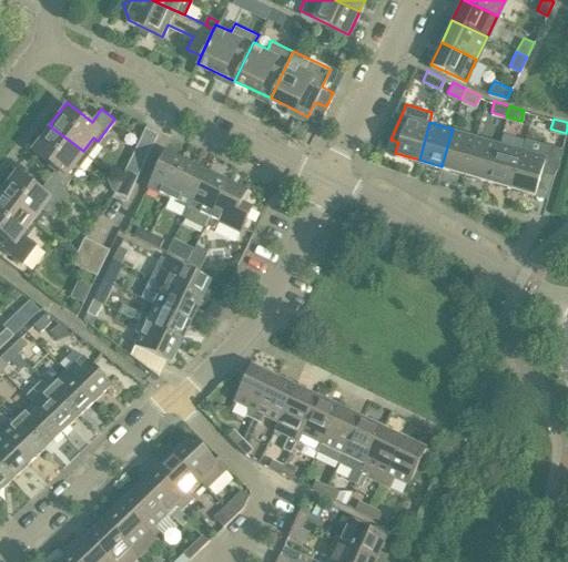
[(62,187),(79,165),(74,162),(83,151),(49,125),(32,149),(58,167),(50,179),(62,187)]
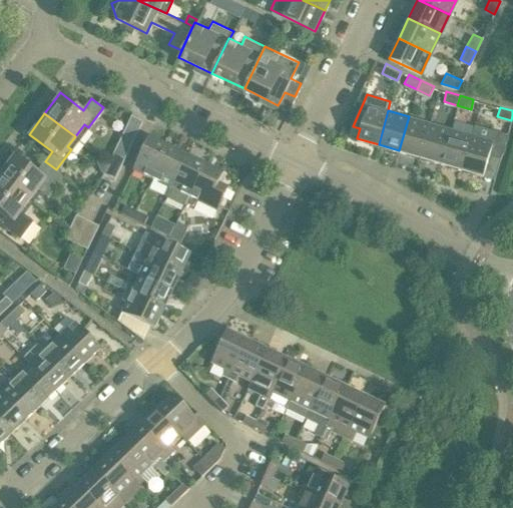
[(125,153),(142,119),(130,113),(114,148),(125,153)]
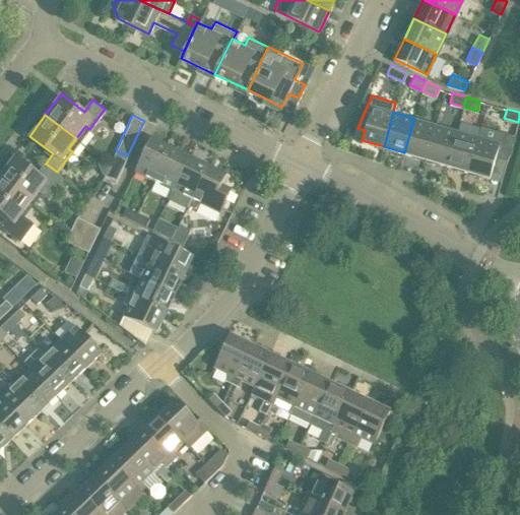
[(426,158),(436,124),(414,118),(404,152),(426,158)]
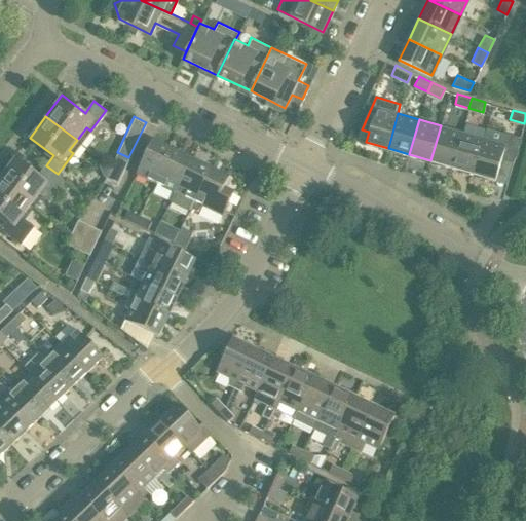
[(452,166),(462,132),(441,125),(430,160),(452,166)]
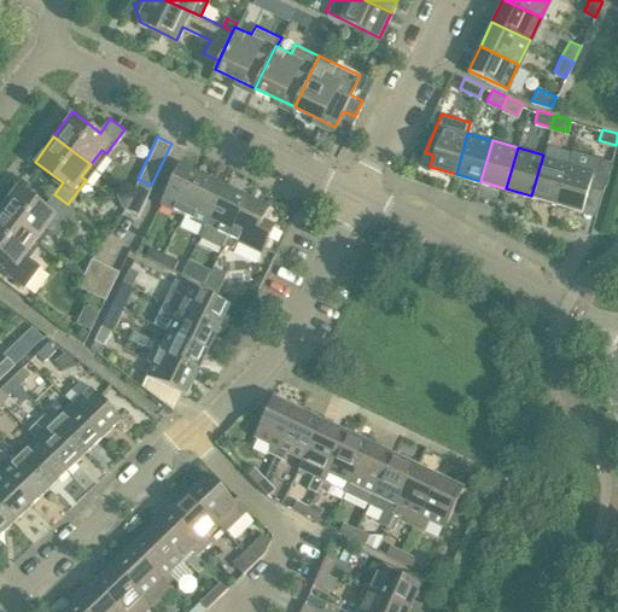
[(557,203),(567,162),(543,155),(531,196),(557,203)]
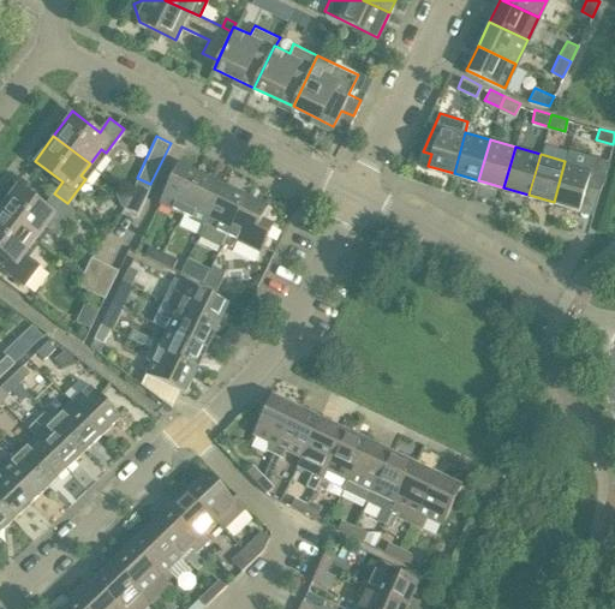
[(599,189),(608,159),(593,155),(590,168),(565,161),(554,202),(579,209),(586,185),(599,189)]
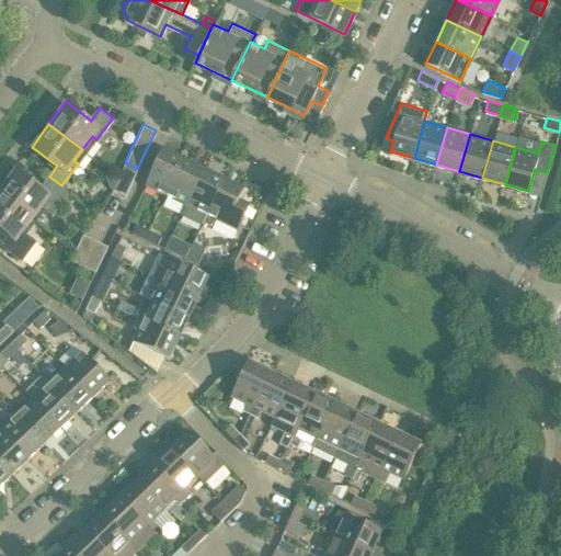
[(165,193),(183,158),(162,148),(145,183),(165,193)]
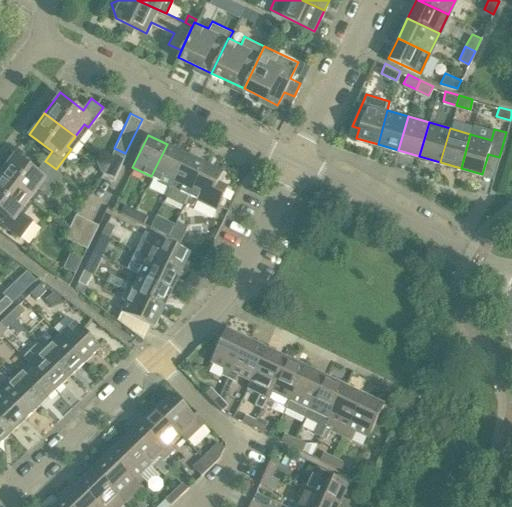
[(170,185),(185,153),(167,144),(151,176),(170,185)]
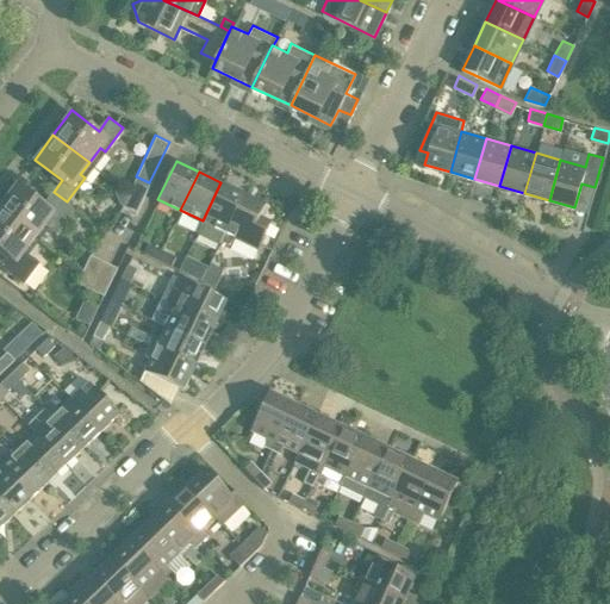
[(136,211),(149,182),(136,176),(122,204),(136,211)]
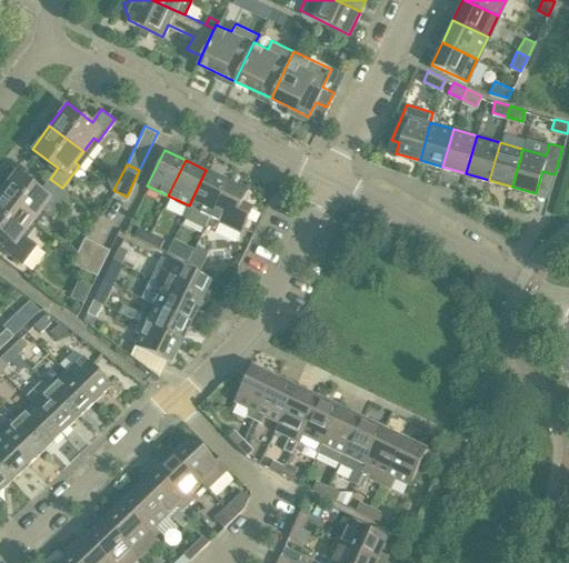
[(41,189),(16,170),(0,191),(0,193),(32,219),(41,208),(52,217),(70,193),(62,188),(50,179),(41,189)]
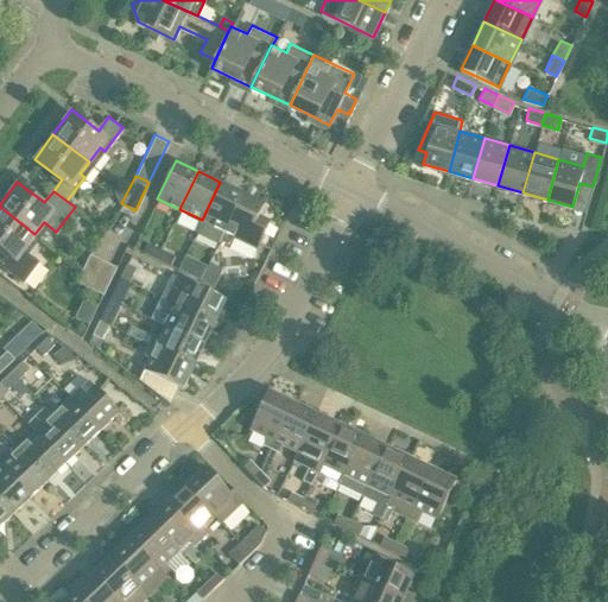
[(217,242),(220,238),(241,192),(220,182),(202,220),(196,232),(217,242)]
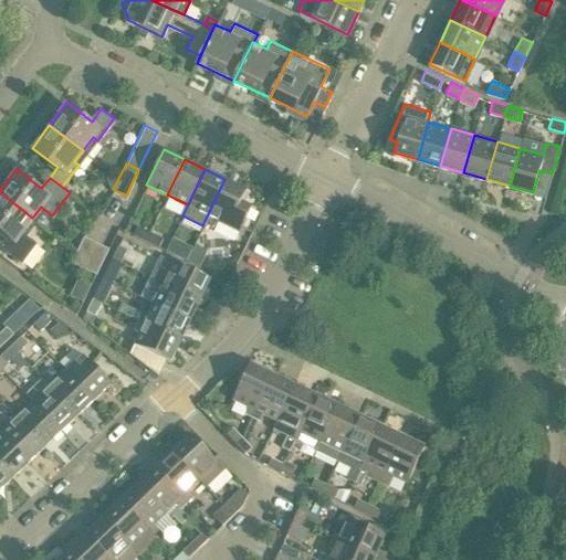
[(240,230),(251,205),(240,200),(245,189),(224,179),(205,221),(212,224),(217,219),(240,230)]
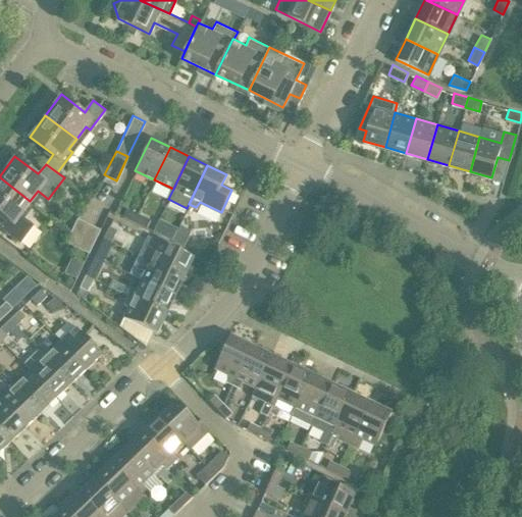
[(0,225),(20,242),(34,223),(20,213),(30,201),(0,177),(0,211),(6,216),(0,224),(0,225)]
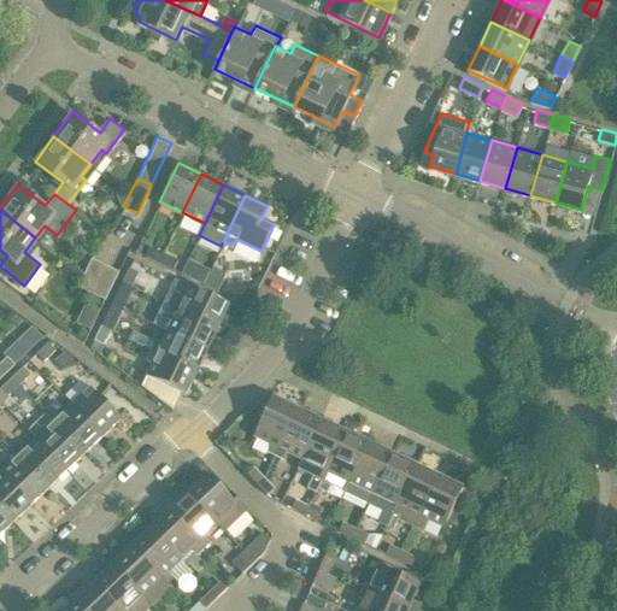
[(159,260),(164,251),(150,245),(146,253),(159,260)]
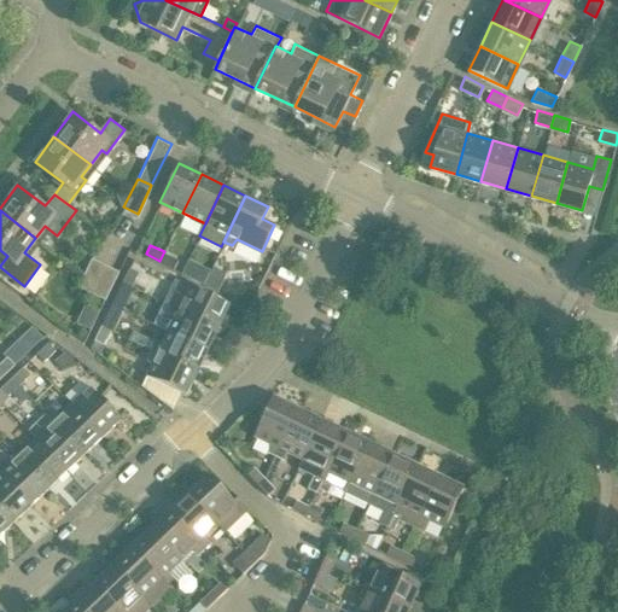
[(173,267),(178,257),(164,251),(159,261),(173,267)]
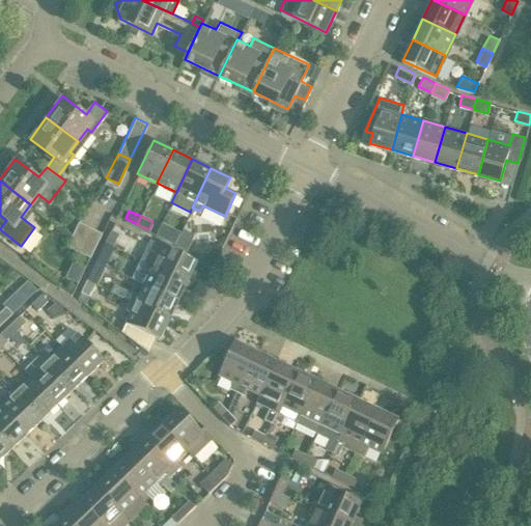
[(79,250),(90,225),(79,220),(66,244),(79,250)]
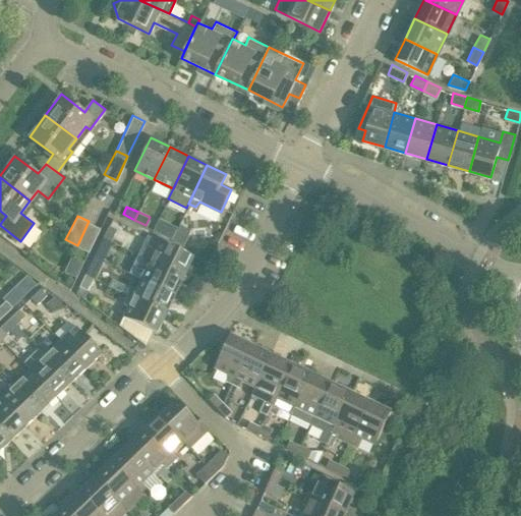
[(89,250),(100,227),(89,221),(77,245),(89,250)]
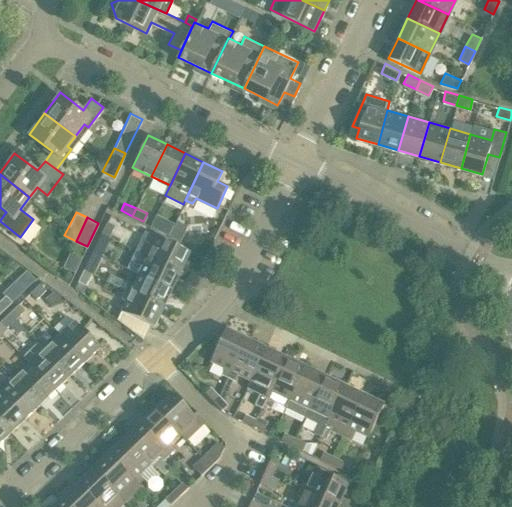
[(109,235),(114,224),(107,220),(101,231),(109,235)]
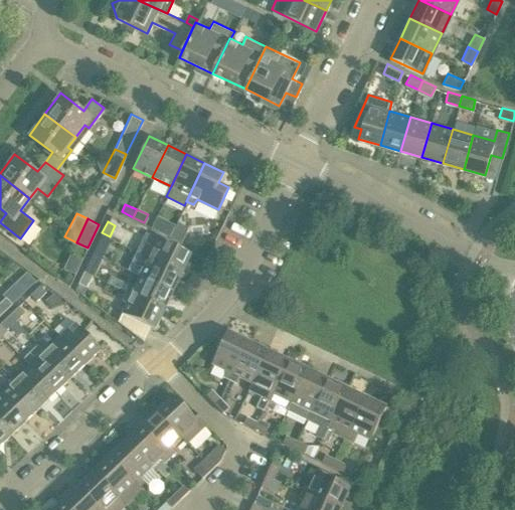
[(170,235),(173,227),(162,221),(158,229),(170,235)]
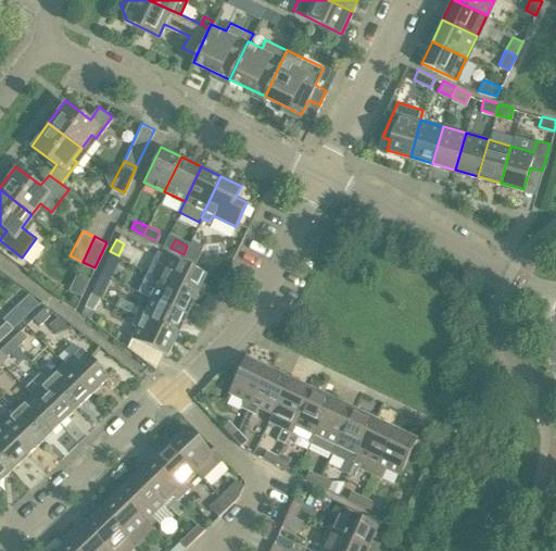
[(196,260),(200,251),(203,245),(190,239),(187,246),(184,254),(196,260)]
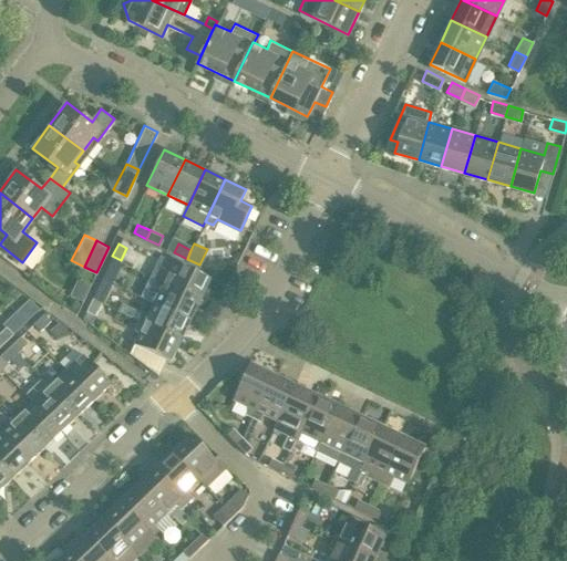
[(199,299),(210,278),(174,260),(160,253),(150,274),(199,299)]
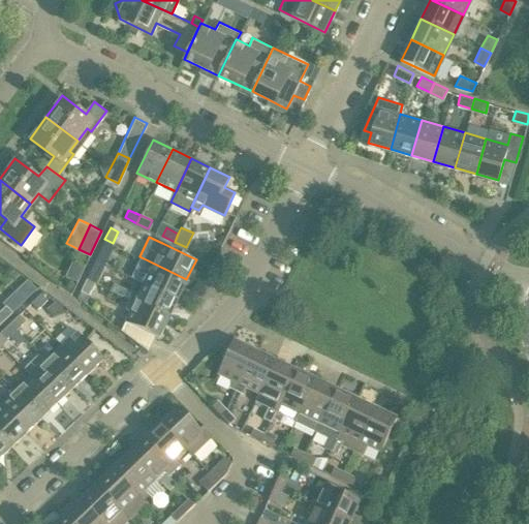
[(107,254),(113,243),(104,239),(99,250),(107,254)]
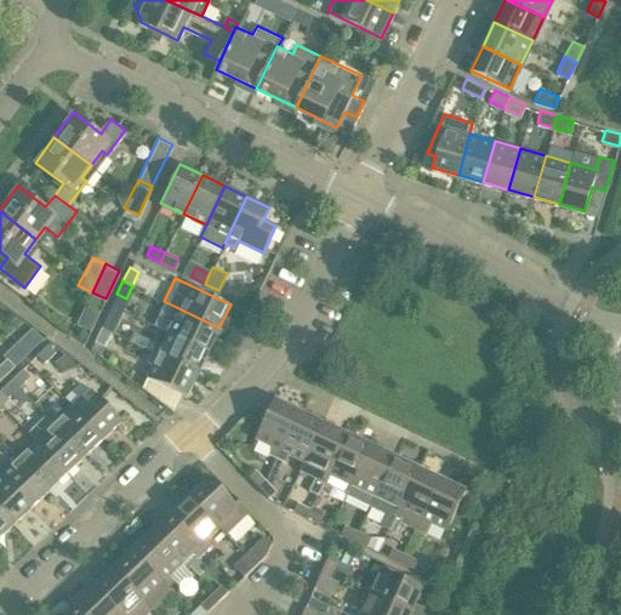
[(208,349),(218,328),(164,301),(154,323),(169,330),(208,349)]
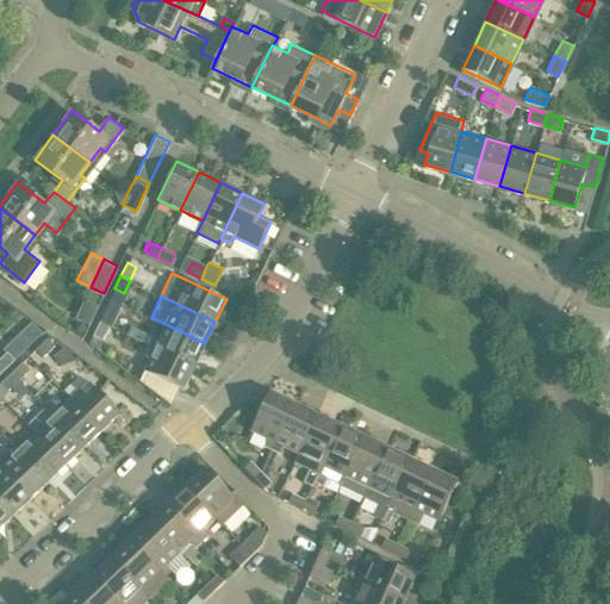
[(109,324),(116,310),(106,306),(99,319),(109,324)]
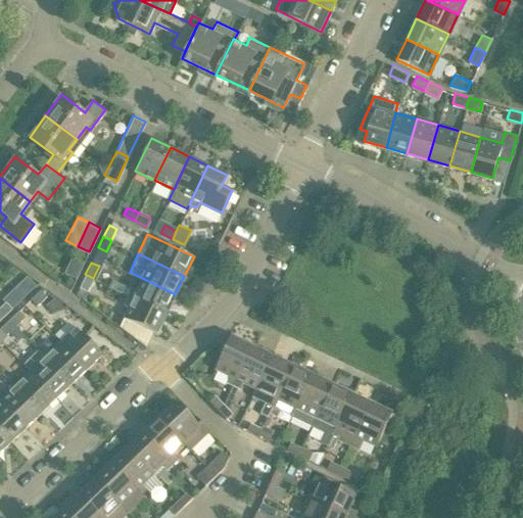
[(88,289),(93,278),(85,274),(80,285),(88,289)]
